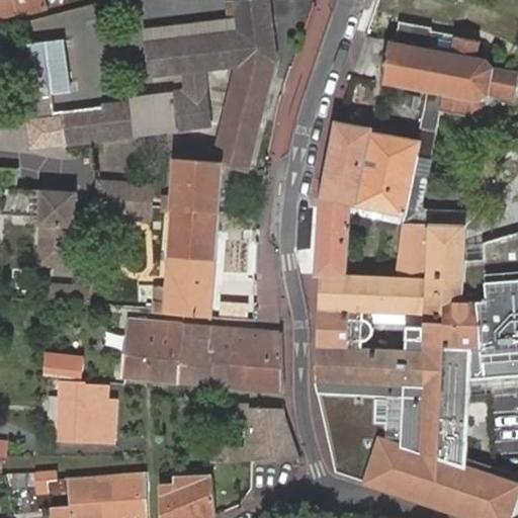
[(0,0),(0,17),(19,12),(19,15),(53,5),(51,0),(0,0)]
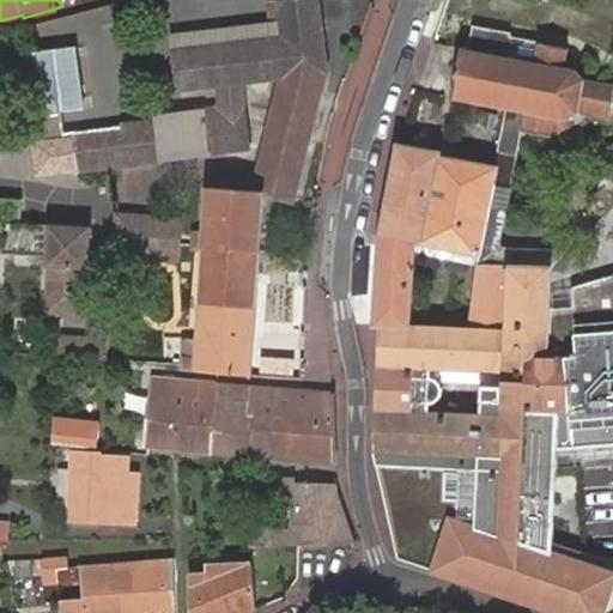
[(274,38),(214,46),(212,30),(175,35),(181,89),(220,84),(223,107),(206,109),(156,115),(157,121),(74,132),(74,137),(31,141),(35,176),(162,159),(211,153),(250,149),(244,104),(242,82),(284,77),(260,175),(297,186),(326,71),(328,72),(320,0),(291,0),(280,1),(271,2),(273,22),(274,38)]
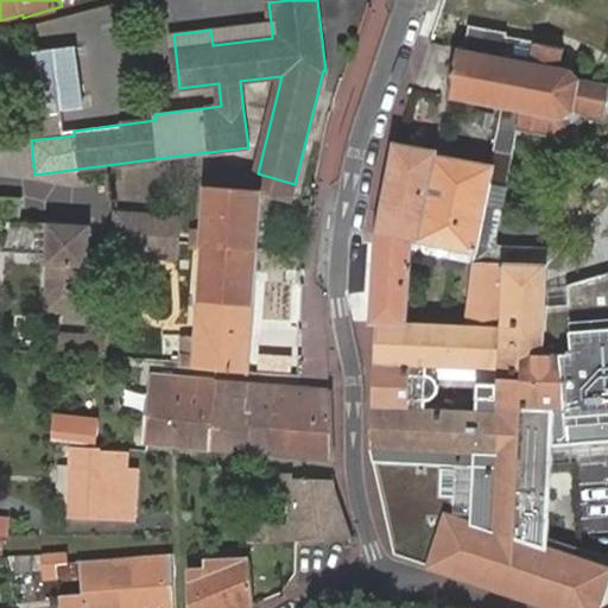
[(271,21),(210,30),(213,45),(272,38),(271,21)]
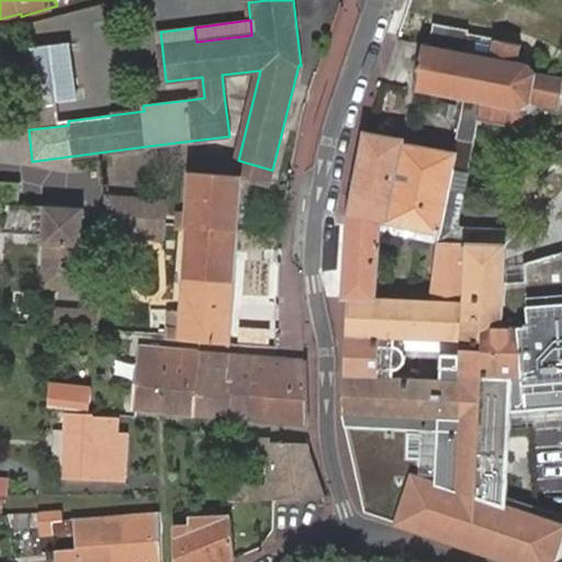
[(468,99),(457,152),(452,175),(468,178),(479,120),(506,124),(506,123),(525,126),(528,113),(530,114),(540,105),(559,109),(561,97),(561,76),(537,71),(536,70),(535,71),(530,66),(530,65),(528,63),(527,64),(518,63),(521,44),(467,33),(468,31),(435,24),(430,46),(428,45),(429,44),(427,43),(425,44),(425,45),(424,45),(423,47),(424,48),(423,57),(422,57),(420,59),(423,60),(419,74),(418,72),(417,76),(419,76),(417,86),(415,85),(415,87),(416,88),(416,89),(417,89),(417,90),(419,91),(420,90),(440,93),(440,94),(442,96),(442,93),(462,98),(462,99),(464,100),(465,98),(468,99)]
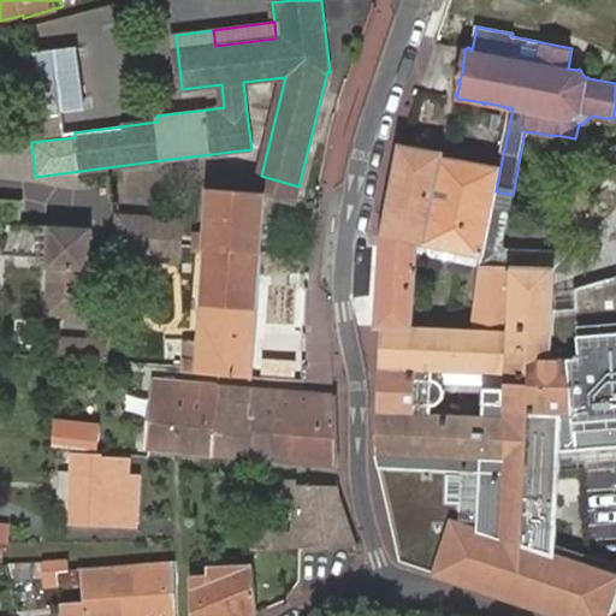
[(36,52),(45,114),(86,110),(77,47),(36,52)]
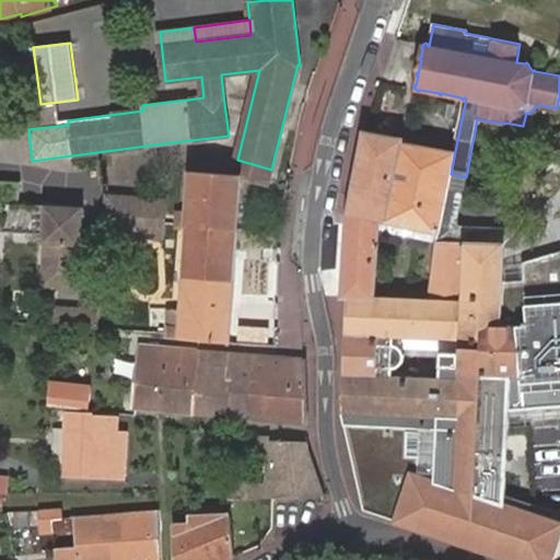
[(342,376),(341,415),(365,413),(370,413),(371,375),(372,336),(374,298),(375,298),(375,296),(381,221),(440,233),(451,174),(455,151),(404,141),(405,138),(364,131),(348,216),(346,296),(343,346),(353,347),(352,362),(343,362),(342,376)]
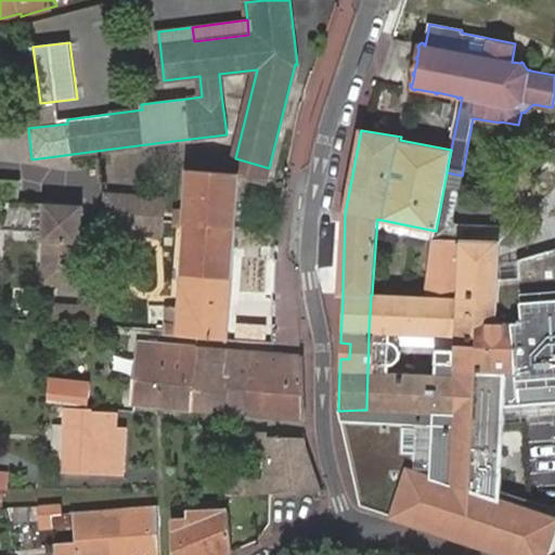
[(241,173),(241,176),(266,181),(269,168),(235,158),(231,172),(241,173)]
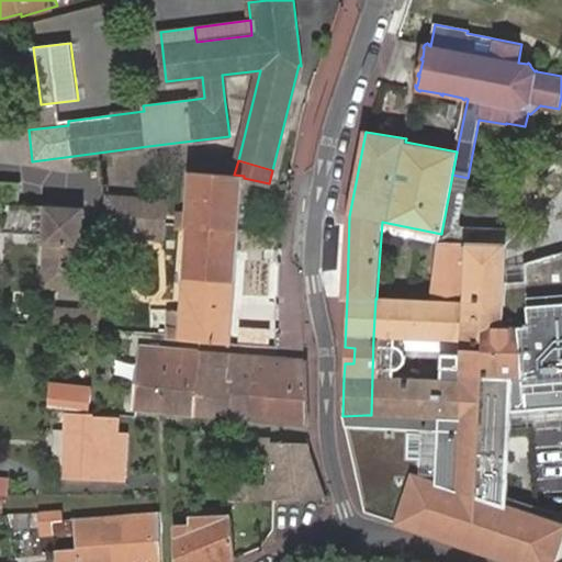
[(168,328),(168,334),(168,338),(179,339),(201,341),(232,344),(244,178),(244,176),(234,175),(213,173),(191,172),(180,328),(168,328)]
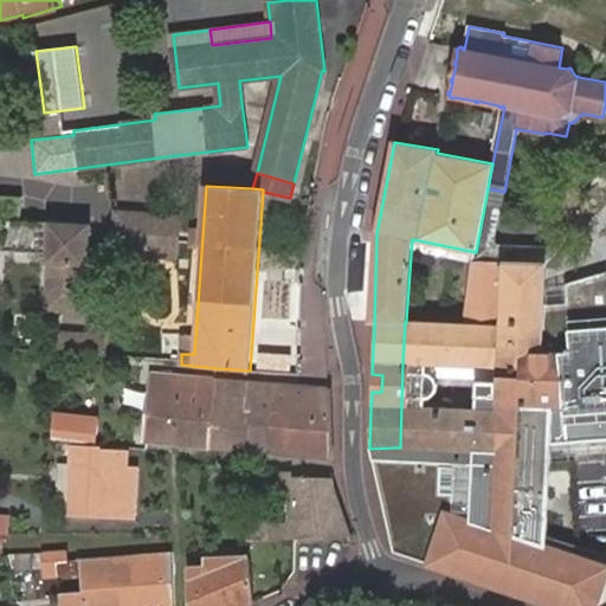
[(545,337),(560,336),(560,310),(562,247),(494,245),(504,192),(488,188),(476,252),(474,260),(505,262),(547,263),(545,337)]
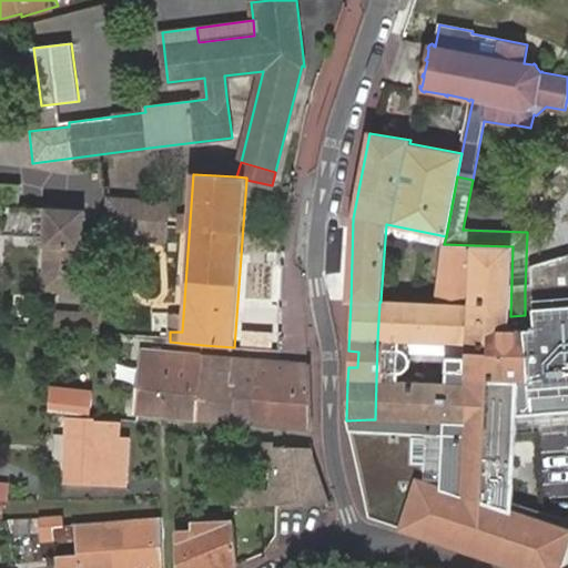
[(0,183),(0,234),(42,237),(41,246),(54,247),(52,269),(64,270),(63,293),(78,294),(82,211),(18,208),(19,185),(0,183)]
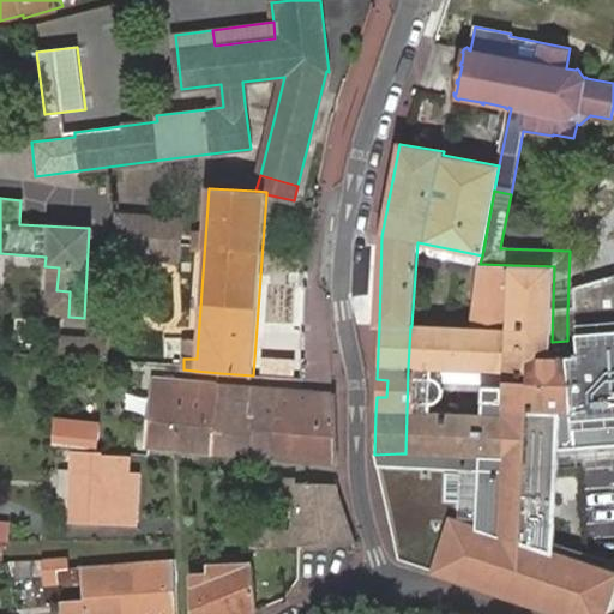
[(182,220),(120,216),(118,254),(180,259),(182,220)]
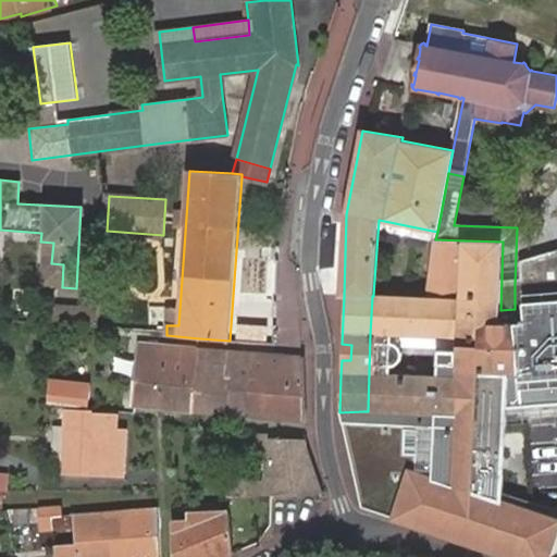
[(369,373),(368,411),(363,411),(339,412),(339,441),(361,506),(422,525),(486,546),(515,556),(517,556),(548,556),(556,531),(556,518),(505,500),(507,404),(522,407),(520,373),(516,323),(515,309),(500,310),(503,242),(465,240),(435,239),(434,239),(428,296),(373,295),(373,296),(372,296),(370,334),(436,336),(435,375),(392,374),(369,373)]
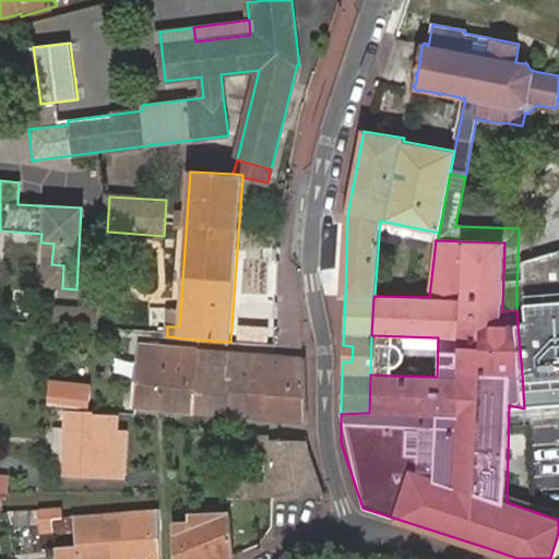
[(54,244),(40,242),(37,287),(62,288),(63,265),(51,264),(54,244)]
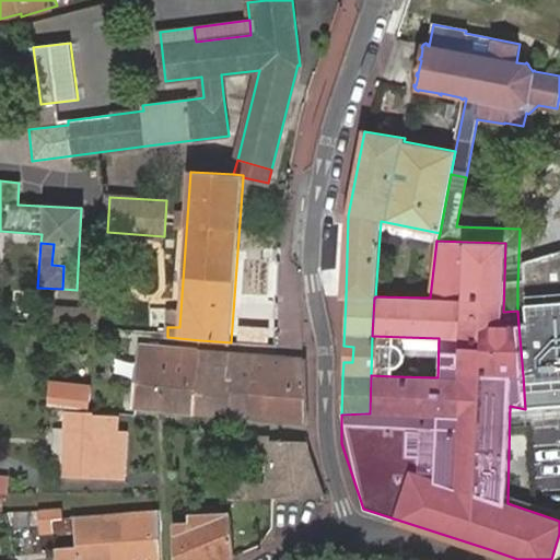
[(559,258),(527,268),(528,287),(517,287),(517,311),(518,325),(529,324),(527,302),(533,291),(559,288),(559,258)]
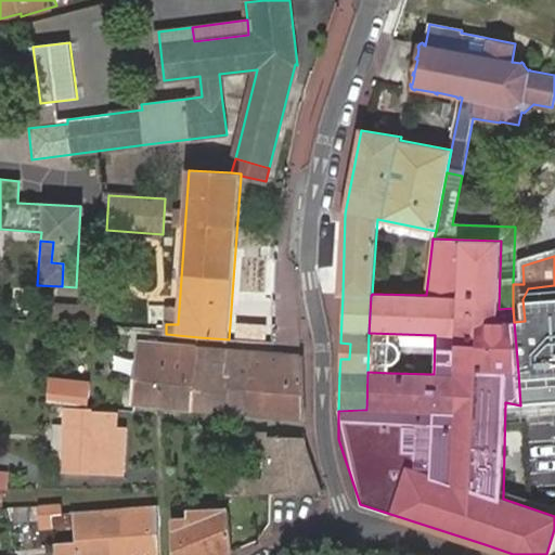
[(554,285),(528,288),(523,299),(525,321),(514,322),(518,372),(520,405),(554,402),(554,285)]
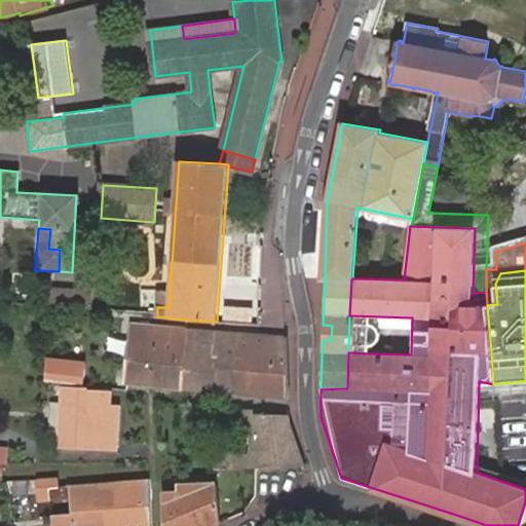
[(118,286),(118,309),(157,312),(157,307),(158,289),(118,286)]
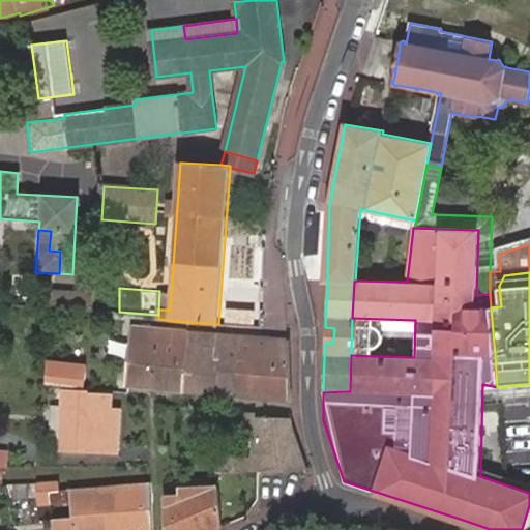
[(76,294),(51,292),(50,307),(75,308),(76,294)]
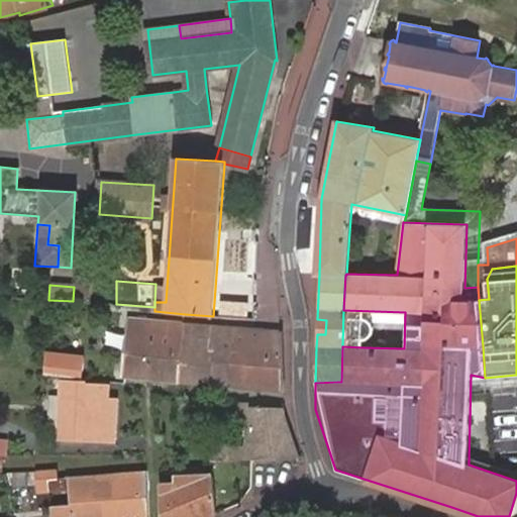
[(93,288),(74,287),(73,301),(92,303),(93,288)]
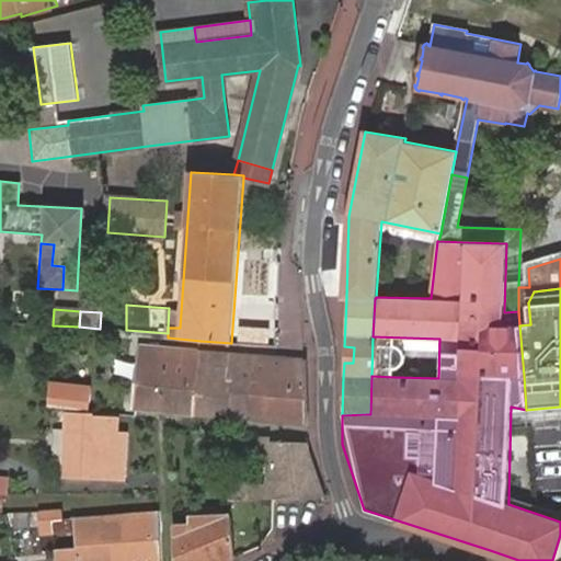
[(396,338),(373,336),(371,376),(395,377),(396,370),(402,367),(407,363),(408,355),(404,348),(399,344),(396,344),(396,338)]
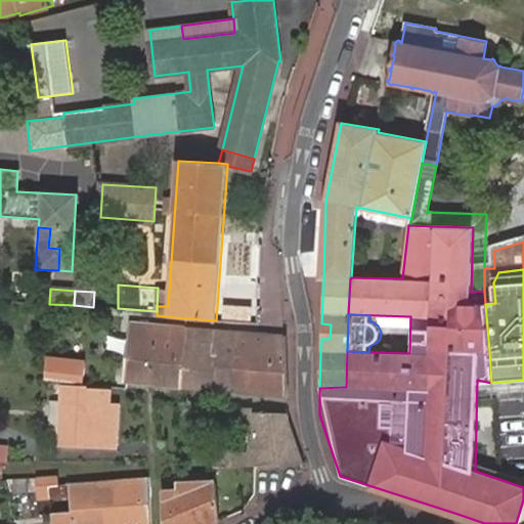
[(182,387),(187,328),(133,323),(127,381),(126,382),(182,387)]
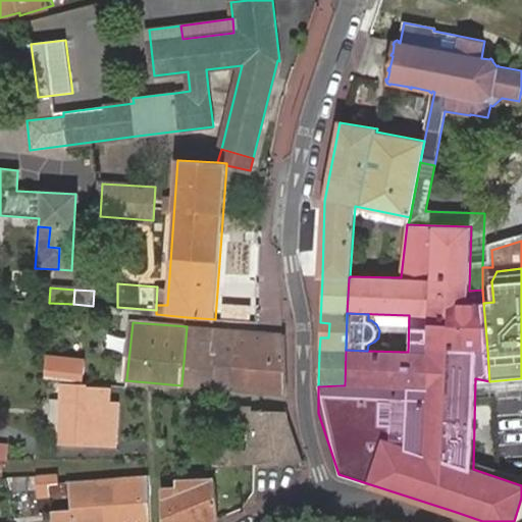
[(320,322),(320,337),(328,337),(329,323),(320,322)]
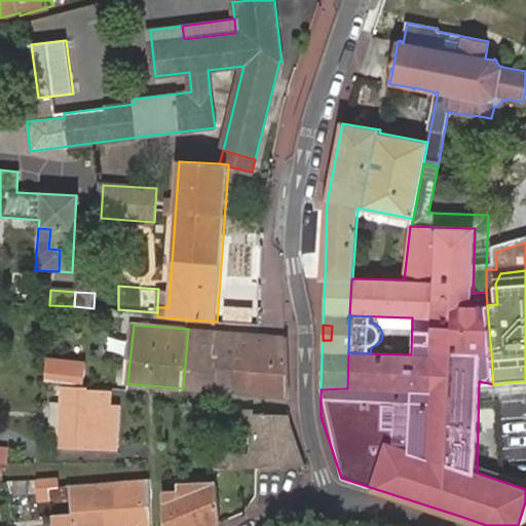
[(241,334),(188,329),(183,388),(234,392),(238,358),(239,358),(241,334)]
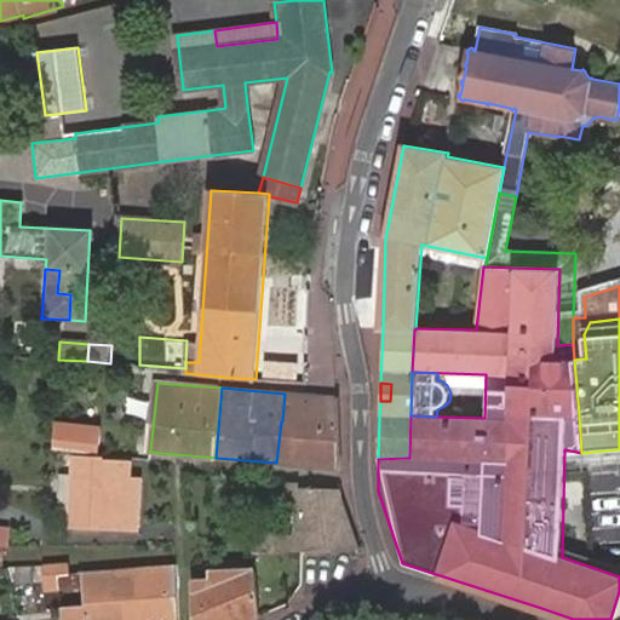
[(342,468),(339,397),(285,394),(282,422),(281,422),(276,463),(342,468)]
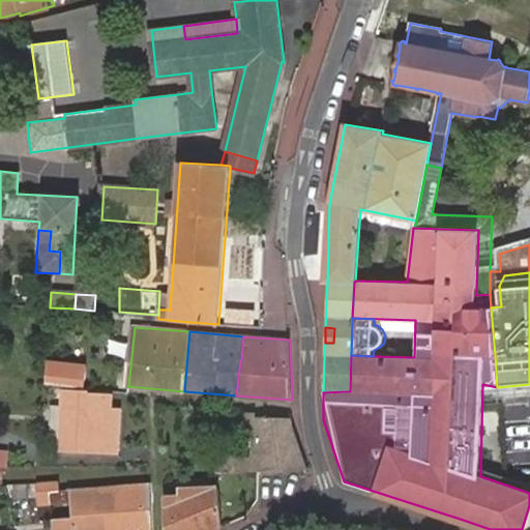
[(65,384),(66,370),(53,369),(53,383),(65,384)]
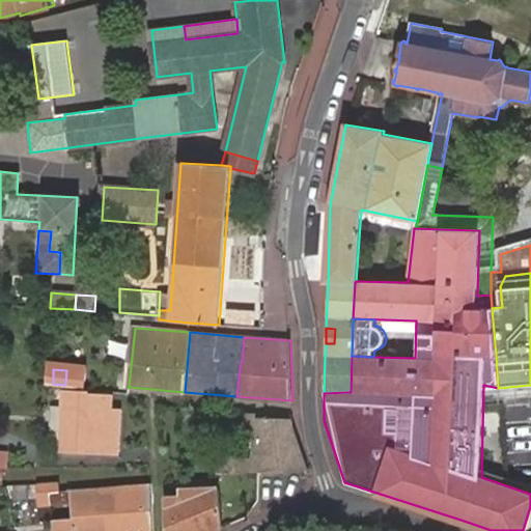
[(65,392),(62,449),(94,451),(94,441),(118,442),(119,411),(87,409),(88,393),(65,392)]
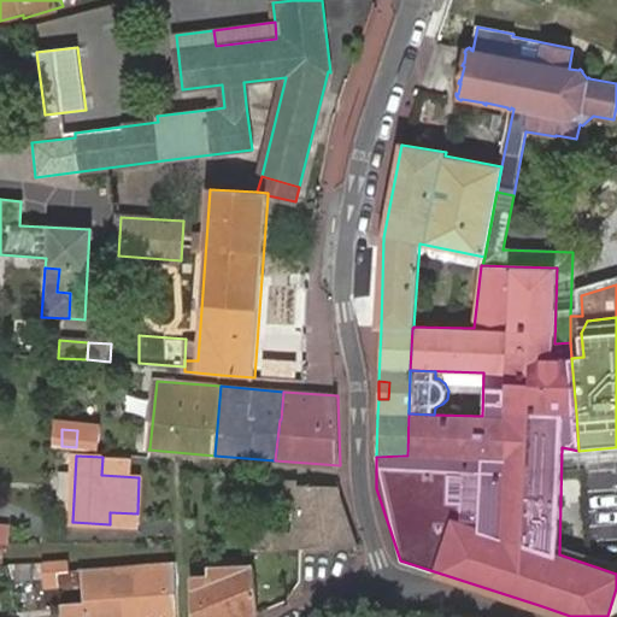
[(340,494),(340,486),(299,485),(299,479),(285,479),(285,492),(298,493),(295,534),(282,535),(282,532),(258,534),(258,538),(252,539),(252,550),(282,547),(291,547),(300,546),(303,546),(356,544),(340,494)]
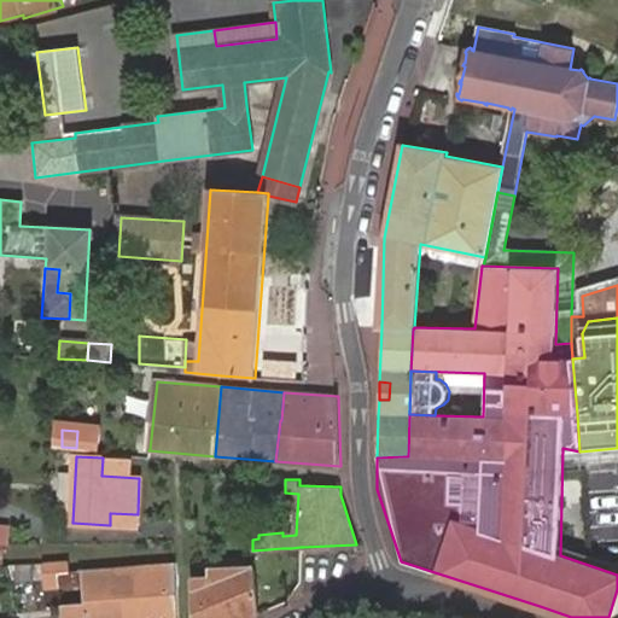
[(138,514),(110,513),(110,525),(136,526),(138,514)]
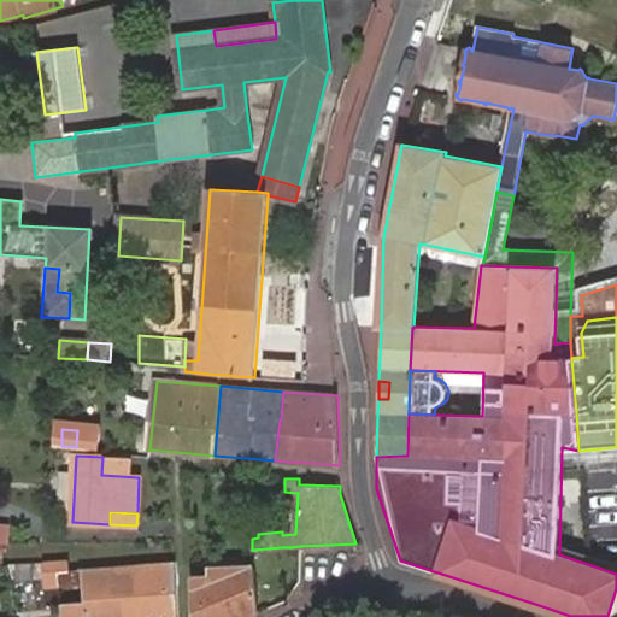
[(69,562),(43,563),(46,587),(59,586),(58,571),(69,571),(69,562)]
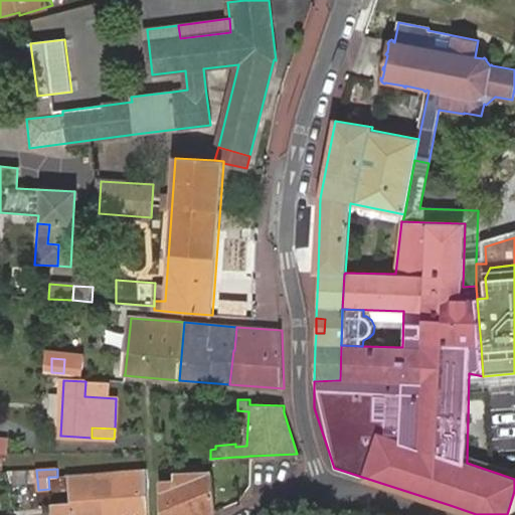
[(149,514),(148,470),(131,471),(132,476),(72,480),(72,489),(73,505),(51,507),(51,514),(149,514)]
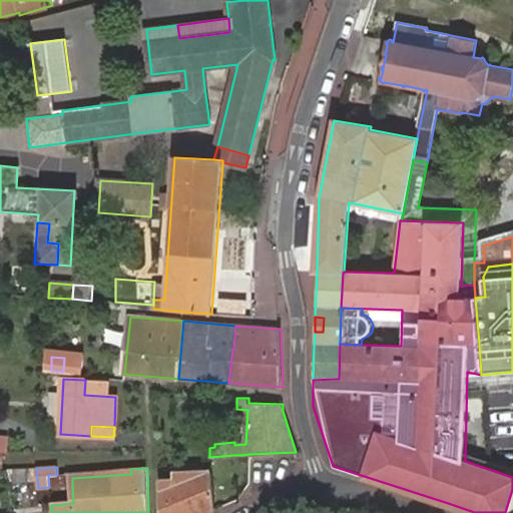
[(131,474),(130,469),(72,473),(57,475),(48,475),(49,487),(50,488),(72,487),(72,478),(131,474)]
